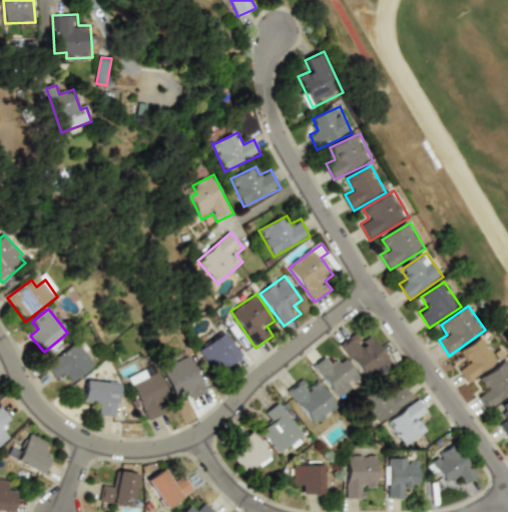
[(225,368),(242,356),(225,332),(200,351),(212,367),(219,361),(225,368)]
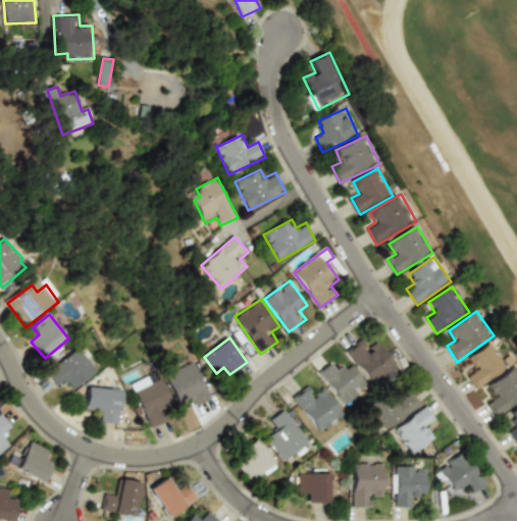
[(380,342),(370,348),(365,341),(350,351),(373,386),(399,368),(380,342)]
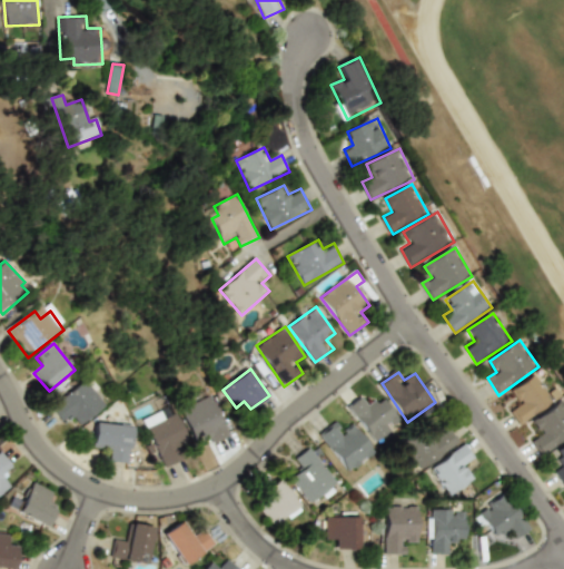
[(547,394),(535,375),(513,391),(522,403),(514,408),(524,423),(563,396),(557,388),(547,394)]
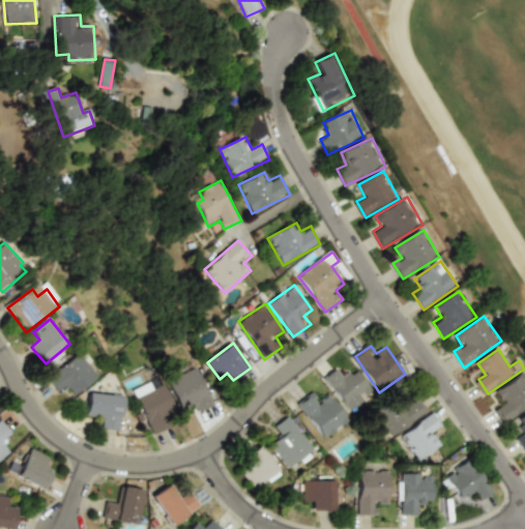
[(48,378),(60,395),(70,388),(76,395),(101,377),(83,351),(48,378)]
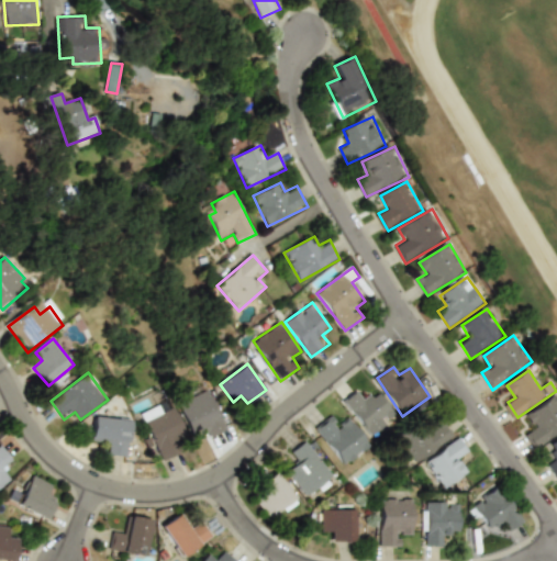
[(368,396),(361,388),(345,401),(371,437),(398,418),(378,390),(368,396)]
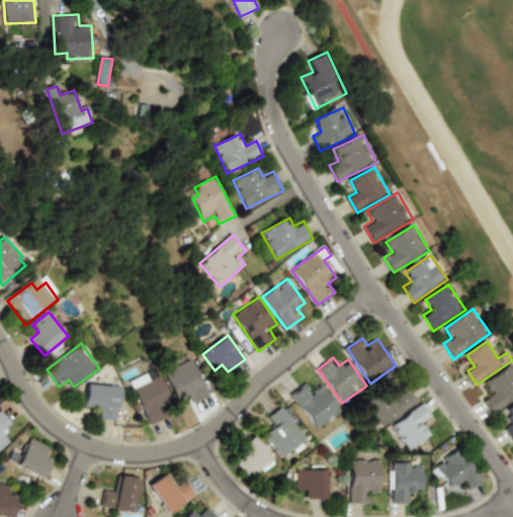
[(165,372),(178,401),(188,397),(191,404),(210,395),(194,359),(165,372)]
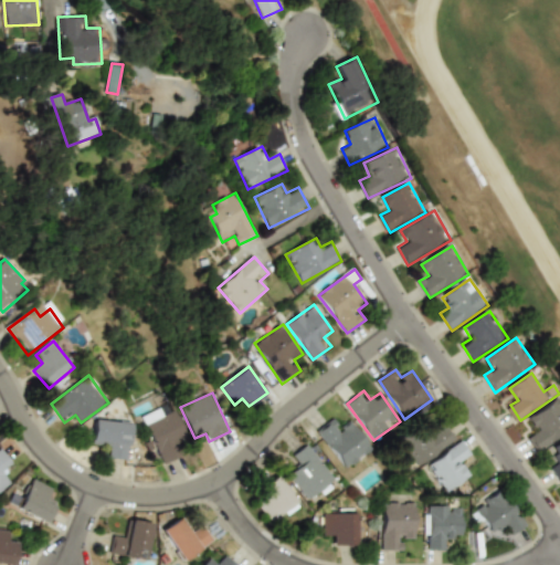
[(530,418),(537,429),(528,435),(539,452),(559,439),(559,399),(530,418)]
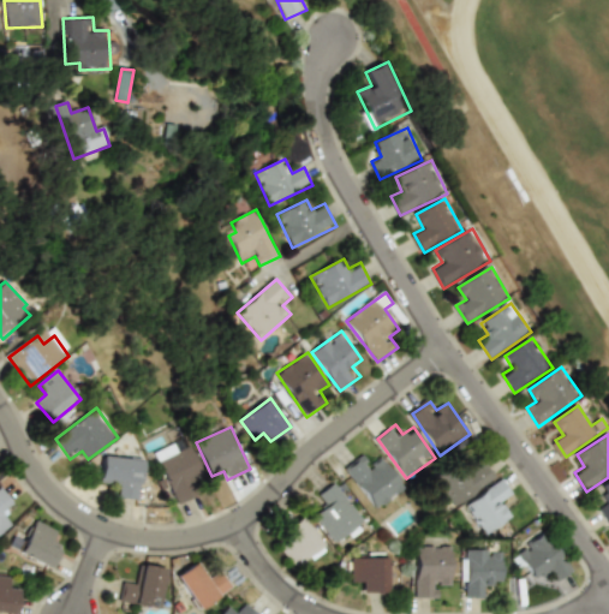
[(206,477),(190,442),(180,447),(178,442),(155,453),(180,505),(202,494),(196,481),(206,477)]
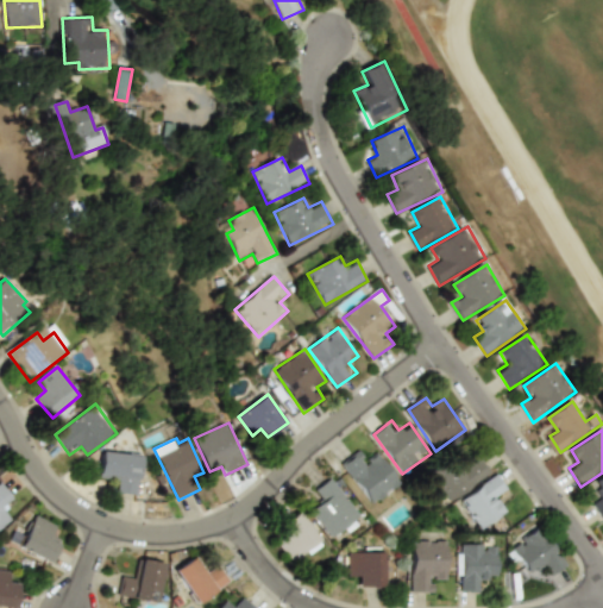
[(375,506),(402,483),(379,453),(370,461),(362,450),(343,465),(375,506)]
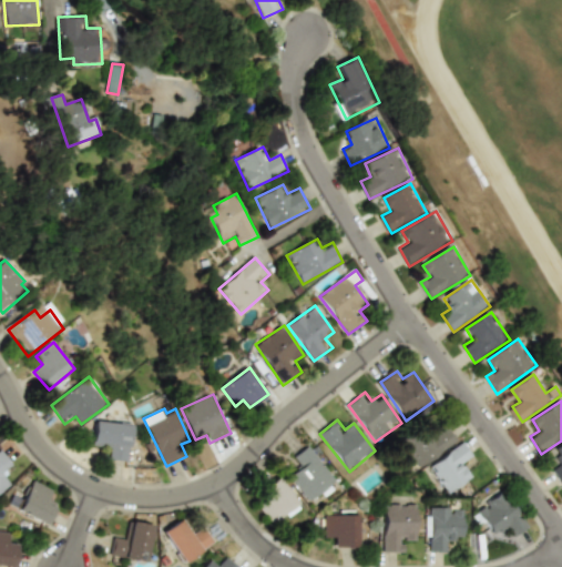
[(131,461),(134,425),(96,421),(94,445),(109,447),(108,459),(131,461)]
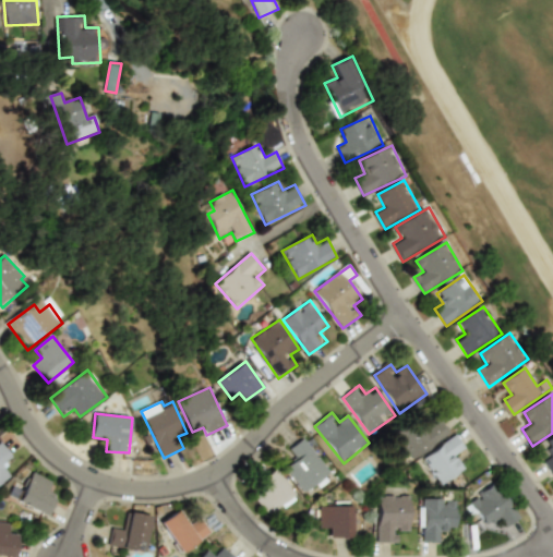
[(393,435),(409,462),(453,434),(441,415),(430,423),(425,414),(393,435)]
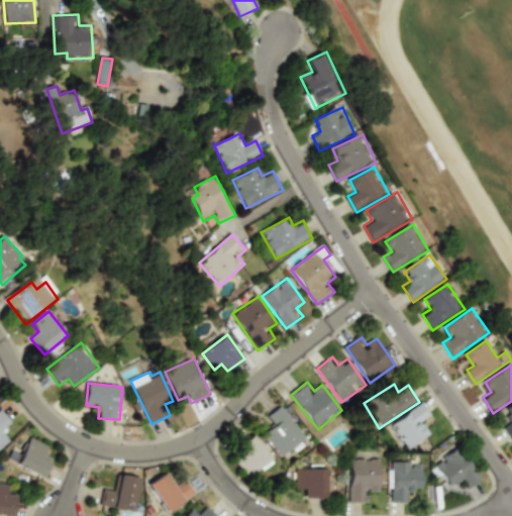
[(394,424),(411,448),(432,433),(426,425),(434,419),(423,403),(394,424)]
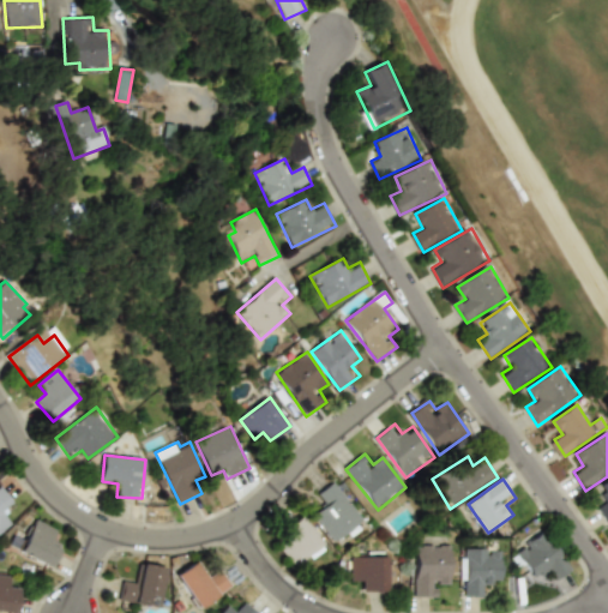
[(313,515),(337,546),(367,523),(337,481),(315,497),(324,508),(313,515)]
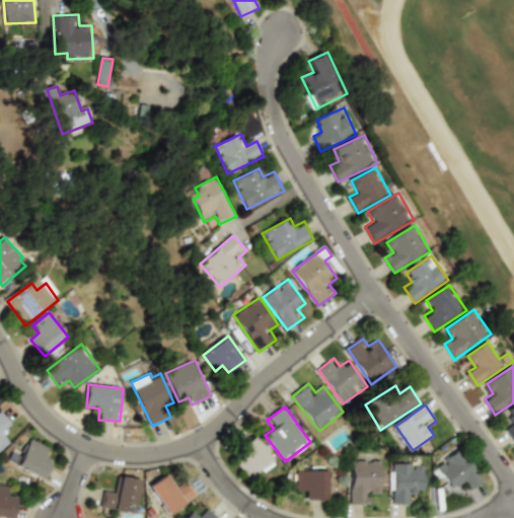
[(513,423),(505,427),(513,439),(513,408),(506,413),(513,423)]
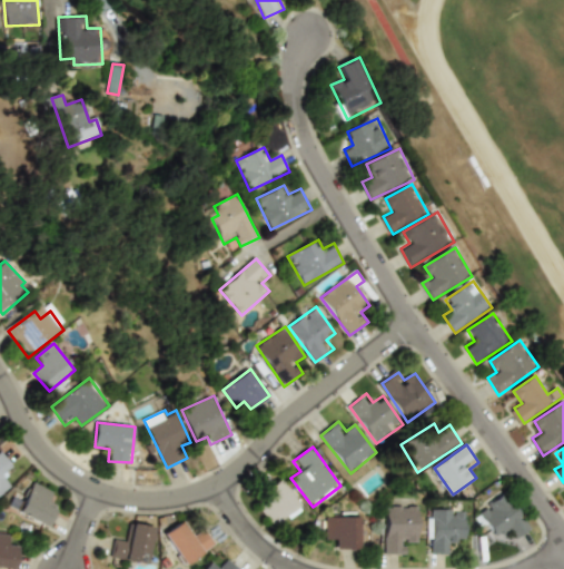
[(0,496),(13,486),(7,477),(17,469),(2,451),(0,452),(0,496)]
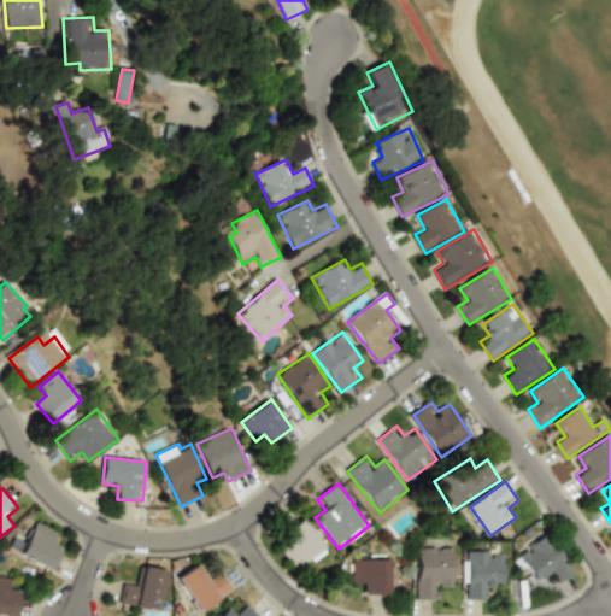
[(283,551),(300,573),(329,551),(305,518),(286,533),(293,544),(283,551)]
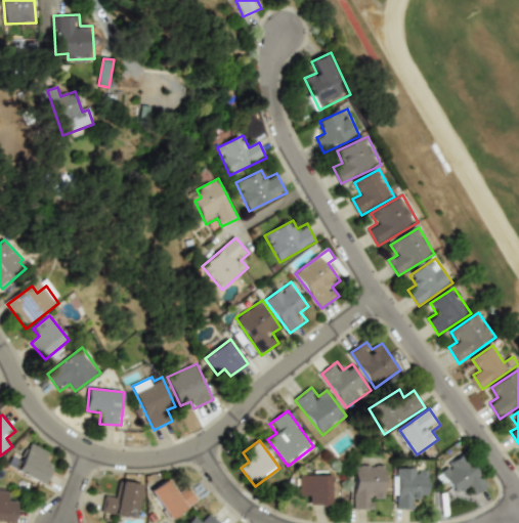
[(17,471),(44,485),(53,467),(45,463),(50,452),(32,442),(17,471)]
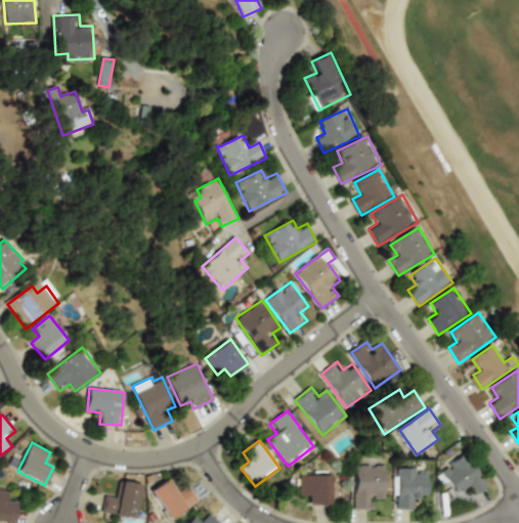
[(473,497),(489,486),(467,452),(438,472),(456,496),(466,489),(473,497)]
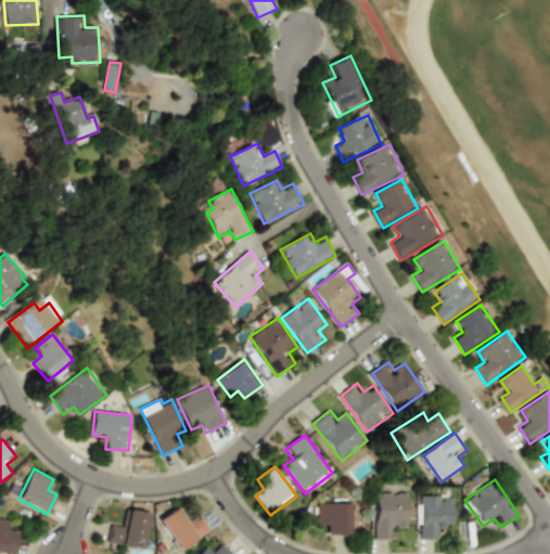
[(375,493),(375,540),(397,540),(397,528),(411,528),(411,493),(375,493)]
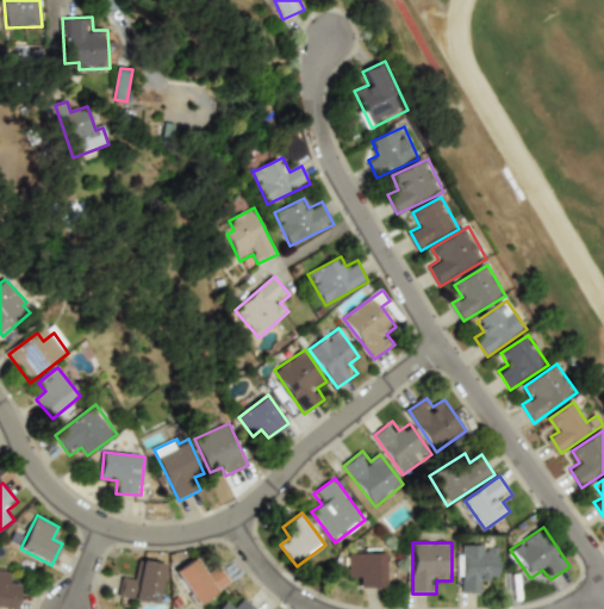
[(487,582),(499,582),(499,545),(460,545),(460,594),(487,594),(487,582)]
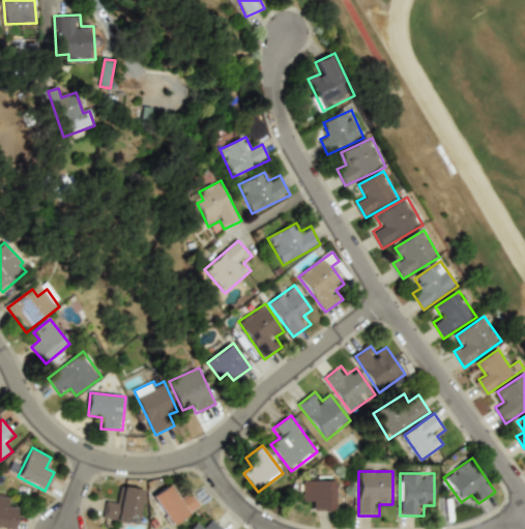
[(314,511),(337,511),(337,480),(302,480),(302,501),(314,501),(314,511)]
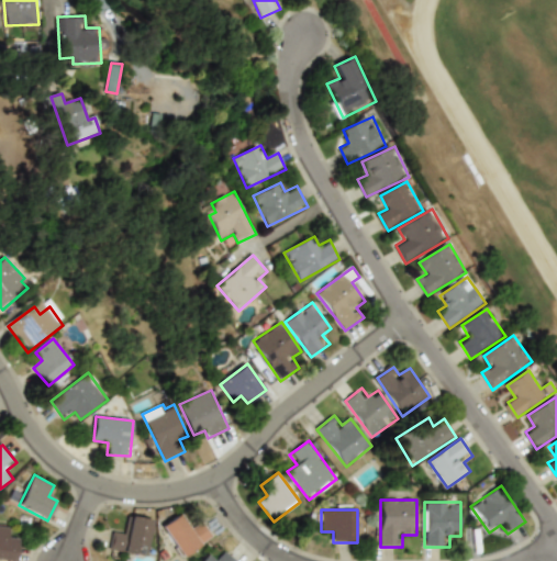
[(181,560),(214,536),(203,522),(195,528),(182,512),(157,531),(179,560),(181,560)]
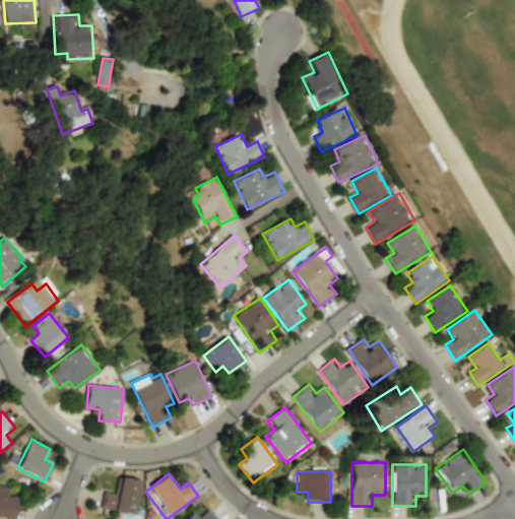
[(136,515),(142,480),(121,476),(118,492),(107,489),(104,509),(136,515)]
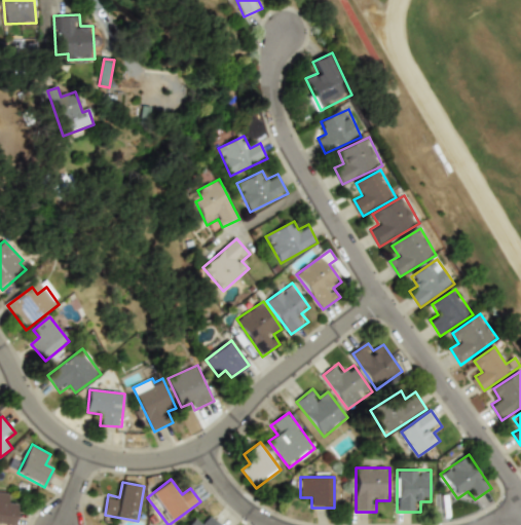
[(16,524),(19,505),(8,504),(10,493),(0,492),(0,524),(16,524)]
